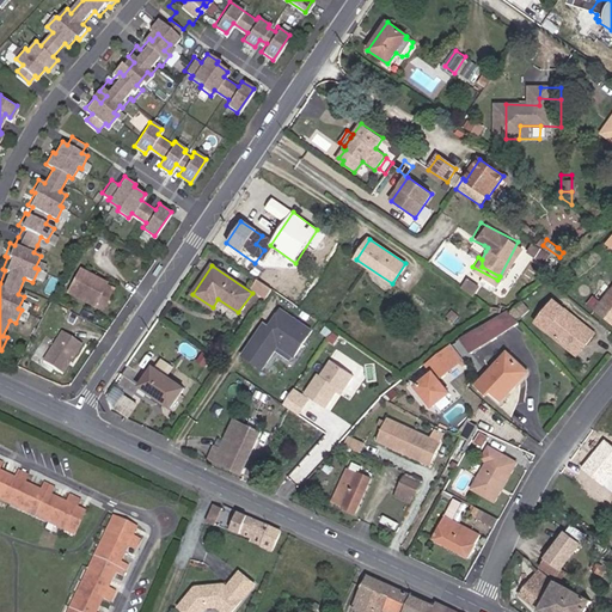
[(72,293),(98,307),(102,300),(109,305),(117,289),(84,270),(72,293)]
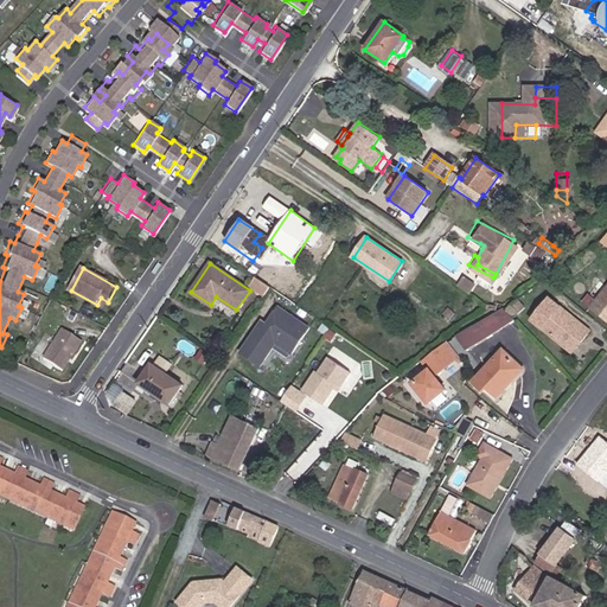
[(470,292),(475,283),(466,276),(460,285),(470,292)]
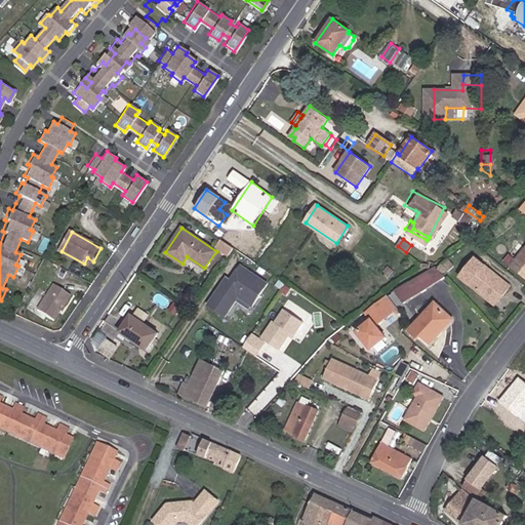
[(234,248),(221,240),(216,247),(228,255),(234,248)]
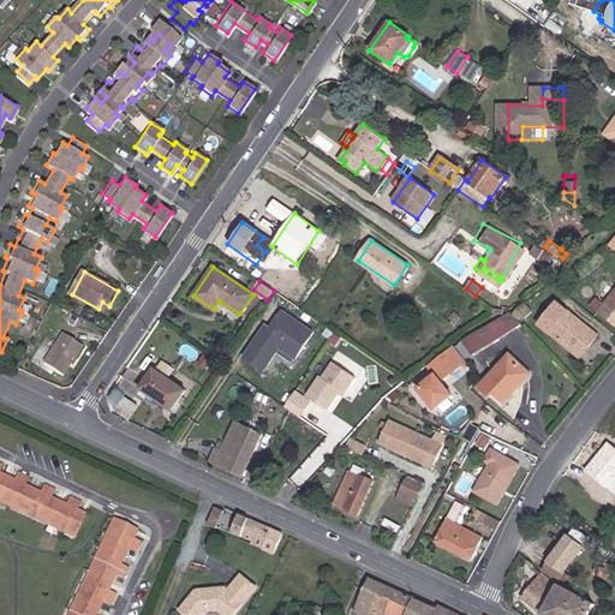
[(614,322),(614,287),(604,300),(598,308),(614,322)]
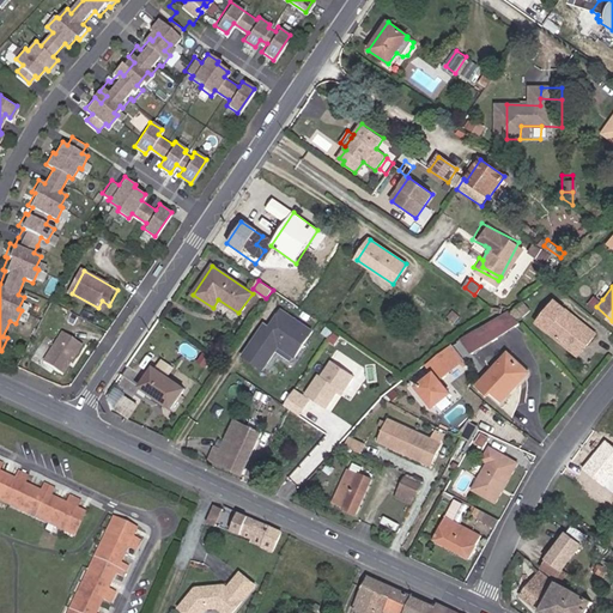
[(523,295),(509,304),(522,320),(534,311),(523,295)]
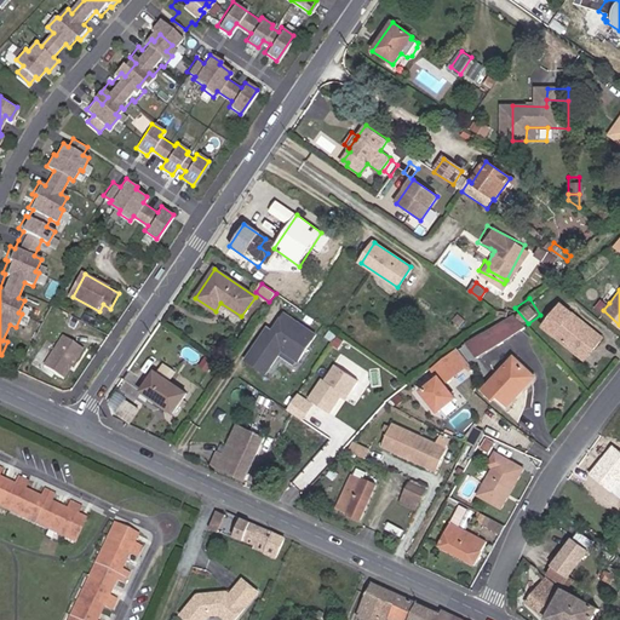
[(103,304),(99,311),(107,315),(110,309),(103,304)]
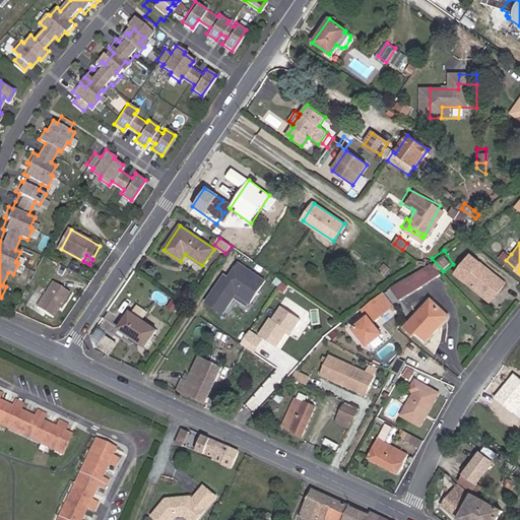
[(494,286),(497,289),(504,279),(478,259),(464,277),(486,296),(494,286)]
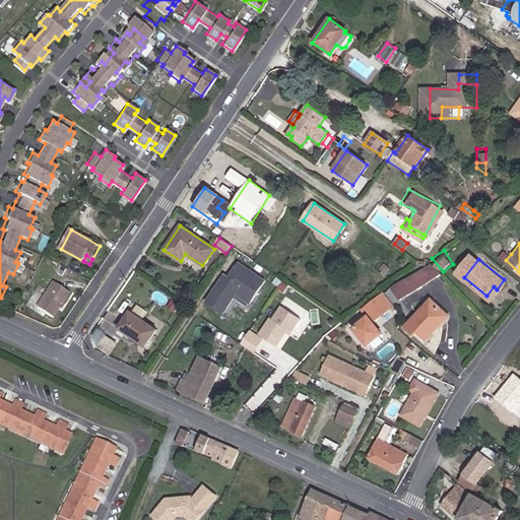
[(410,276),(417,289),(441,275),(433,262),(410,276)]
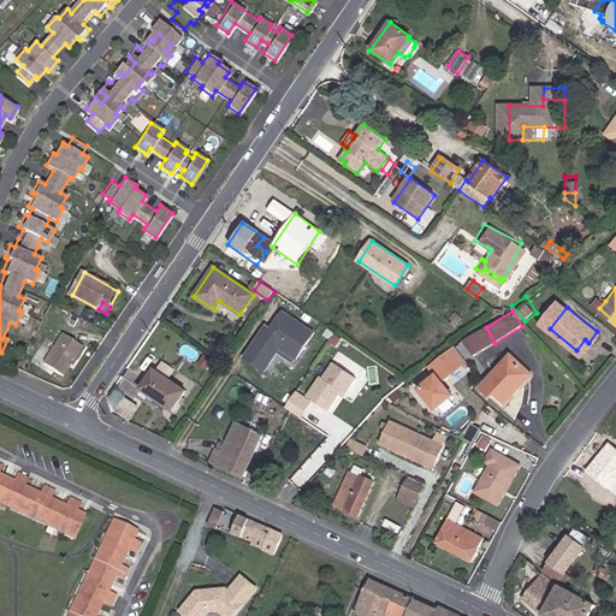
[(294,361),(312,335),(279,313),(267,331),(262,327),(241,360),(261,373),(276,351),(294,361)]
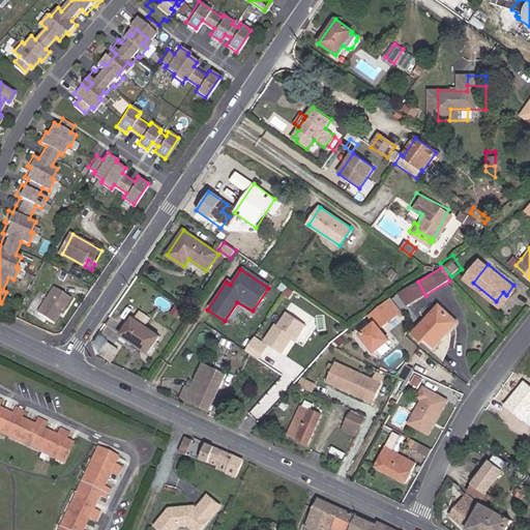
[(407,305),(425,295),(418,282),(400,293),(407,305)]
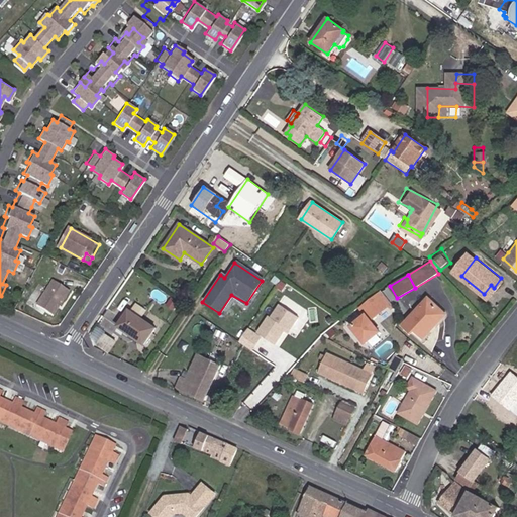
[(57,310),(71,287),(55,277),(40,300),(57,310)]
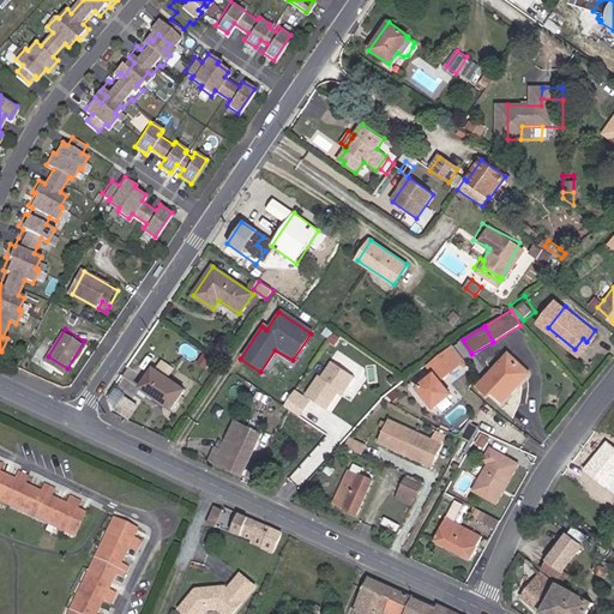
[(578,351),(587,342),(583,338),(575,349),(578,351)]
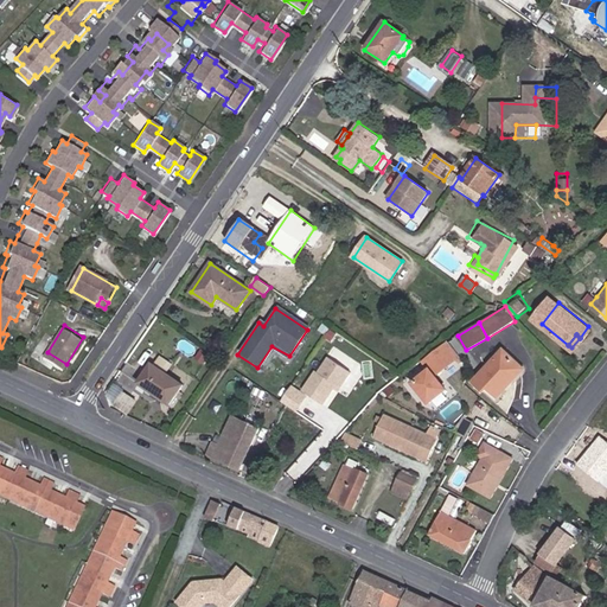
[(460,356),(448,342),(423,362),(430,371),(415,384),(430,404),(447,391),(435,376),(460,356)]
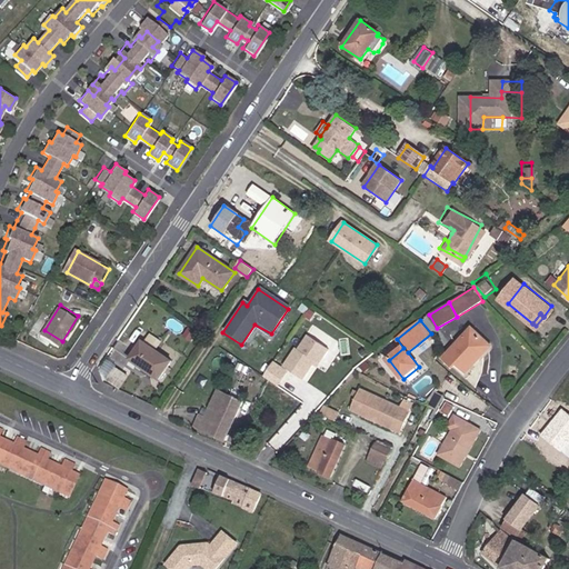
[(483,340),(471,328),(443,358),(453,368),(457,365),(463,371),(466,368),(468,370),(485,352),(486,348),(486,345),(485,342),(483,340)]
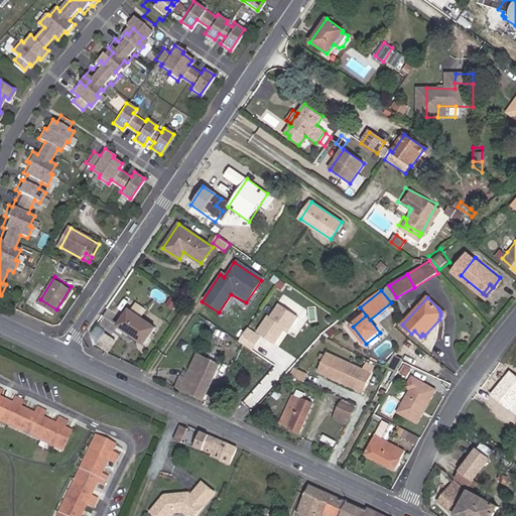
[(173,309),(177,302),(171,298),(166,305),(173,309)]
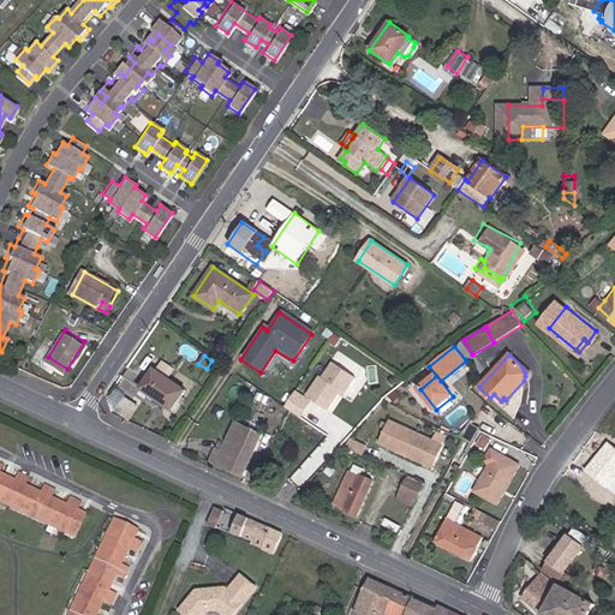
[(156,371),(168,380),(174,370),(163,362),(156,371)]
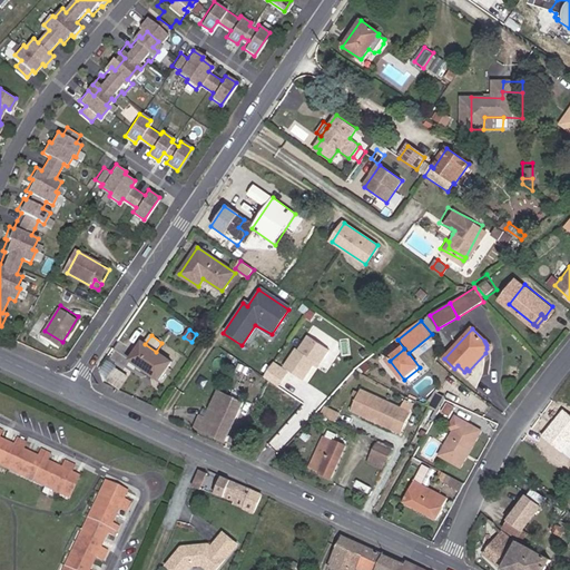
[(302,380),(314,361),(317,363),(327,349),(306,335),(297,350),(295,347),(283,366),(302,380)]
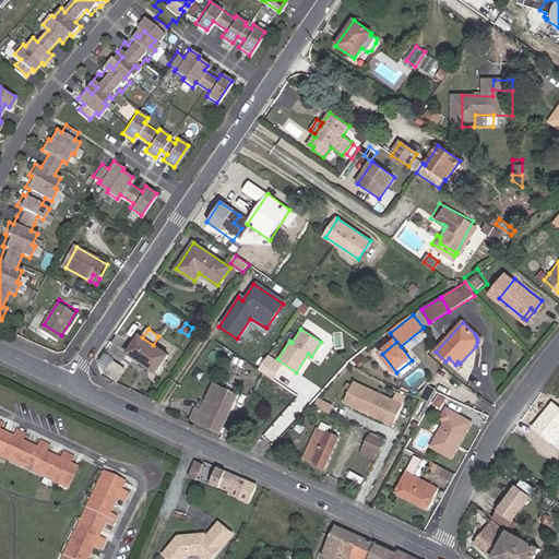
[(142,337),(140,335),(128,353),(156,372),(168,356),(153,345),(142,337)]
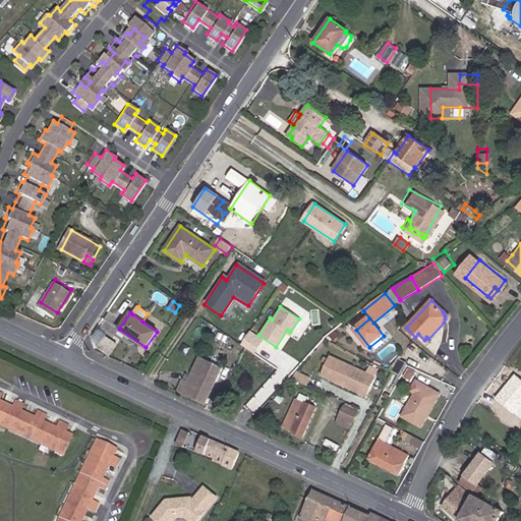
[(114,335),(103,328),(95,339),(106,346),(114,335)]
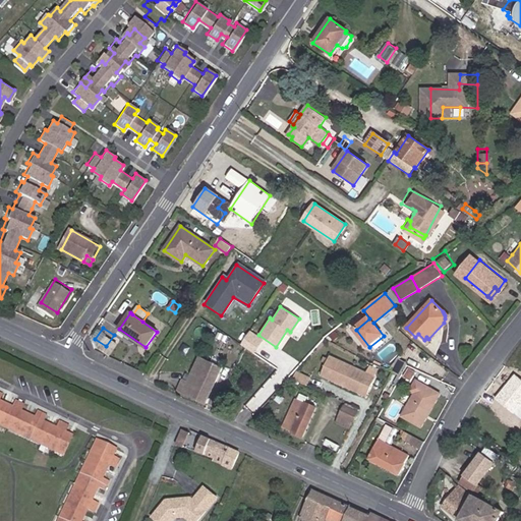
[(359,393),(368,374),(331,355),(322,374),(359,393)]
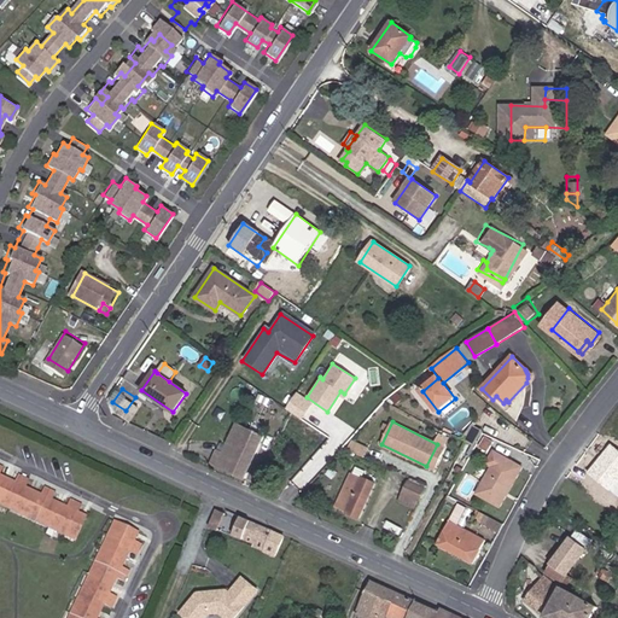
[(211,462),(244,478),(263,437),(237,425),(222,454),(216,452),(211,462)]
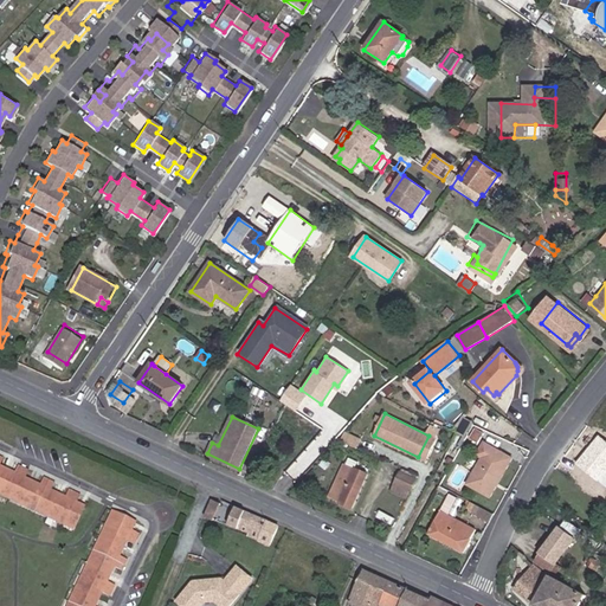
[(477,444),(483,433),(475,430),(470,439),(477,444)]
